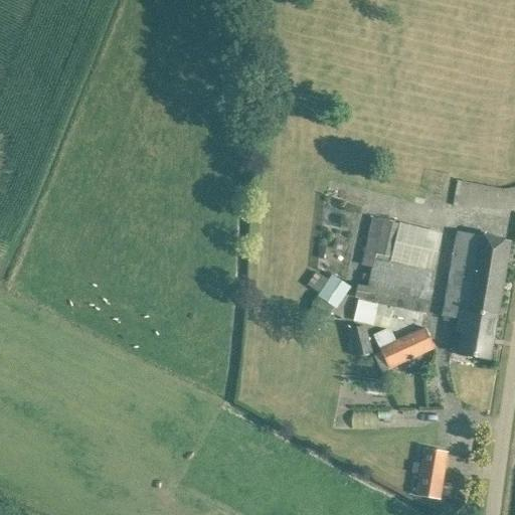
[(362,275),(361,281),(368,283),(368,286),(360,285),(358,284),(354,299),(358,300),(353,321),(385,329),(391,308),(425,316),(431,295),(426,294),(432,272),(400,265),(408,227),(372,219),(366,242),(359,240),(357,250),(364,252),(360,267),(372,269),(369,281),(368,280),(368,277),(362,275)]
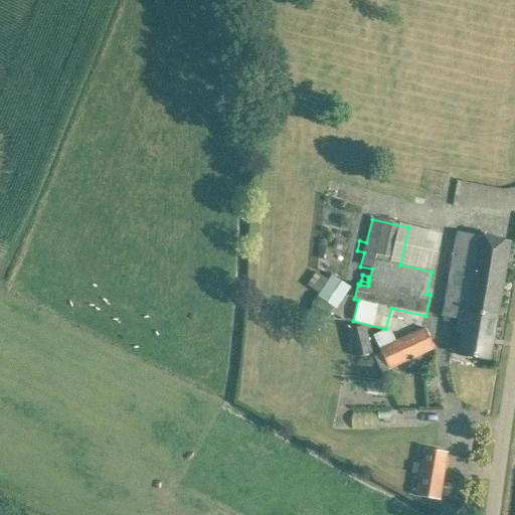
[(510,242),(490,238),(457,232),(443,317),(459,320),(456,333),(461,334),(458,355),(489,360),(510,242)]
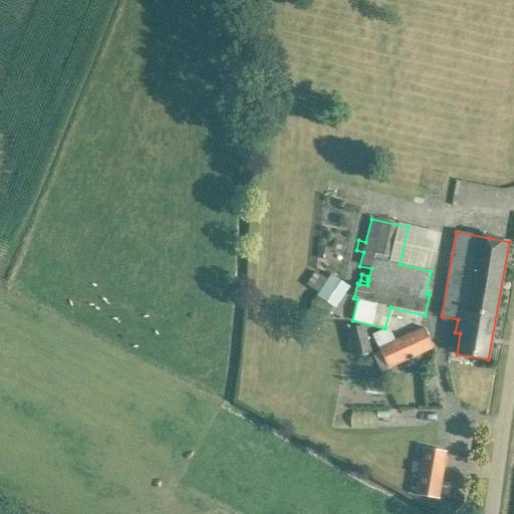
[(287,234),(271,234),(271,247),(287,247),(287,234)]
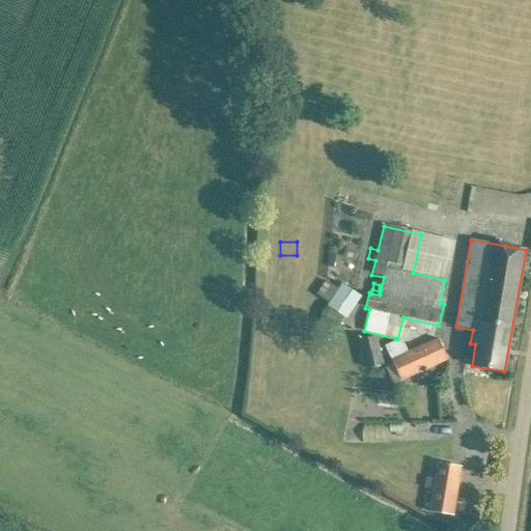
[(327,306),(331,309),(324,319),(336,328),(343,317),(345,319),(361,298),(342,284),(327,306)]
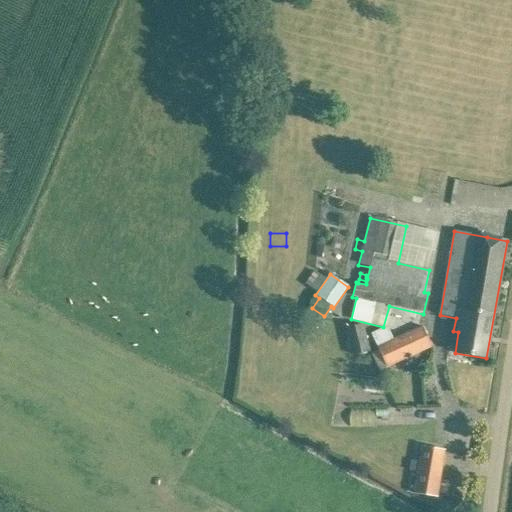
[(362,324),(344,329),(352,357),(369,351),(362,324)]
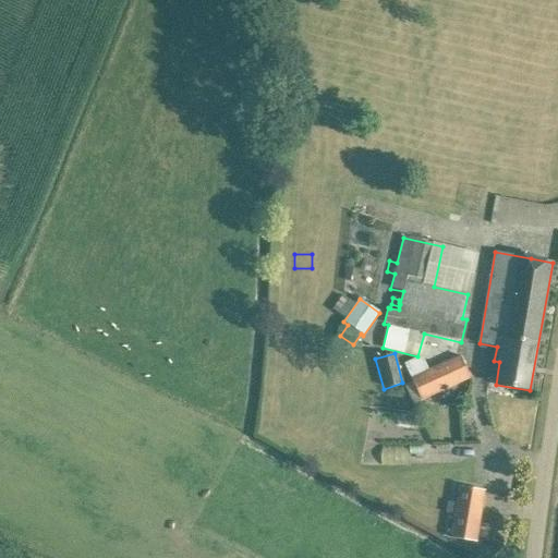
[(460,358),(428,371),(421,356),(404,364),(413,383),(404,386),(412,403),(470,378),(460,358)]
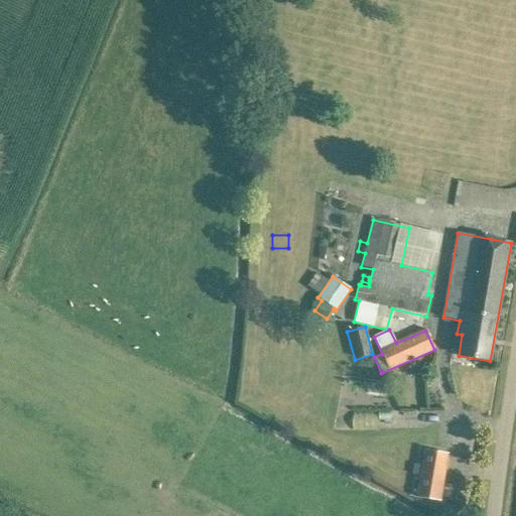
[(415,475),(420,475),(417,498),(419,498),(439,501),(446,454),(426,450),(424,449),(422,466),(416,465),(415,475)]
